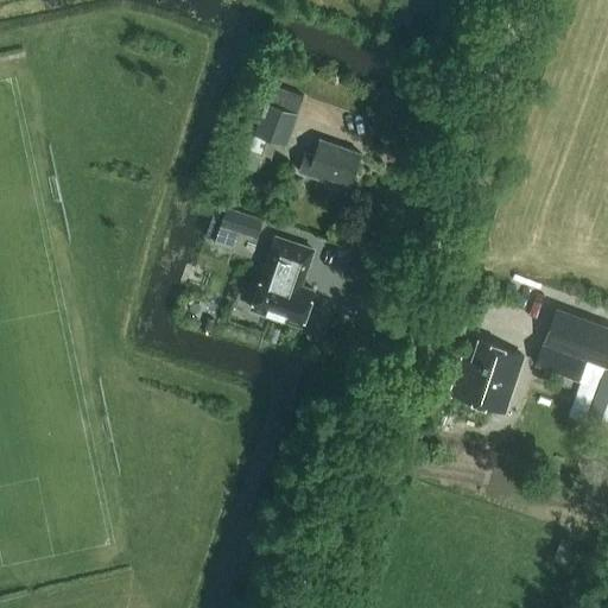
[(272,84),(265,101),(296,113),(302,95),(272,84)]
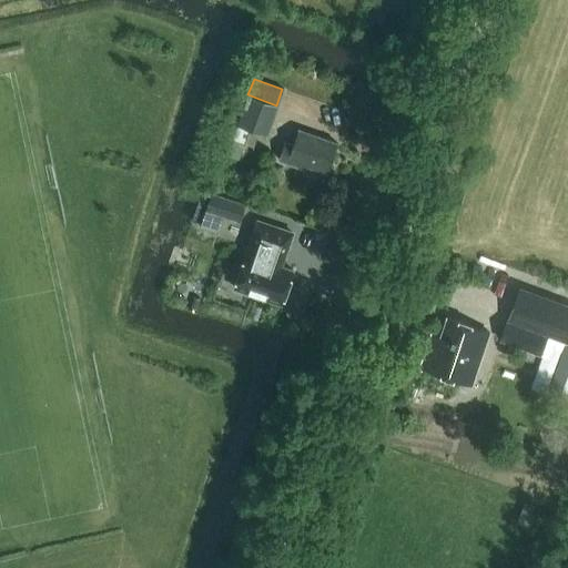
[(277,107),(247,95),(226,154),(236,158),(247,129),(266,135),(277,107)]
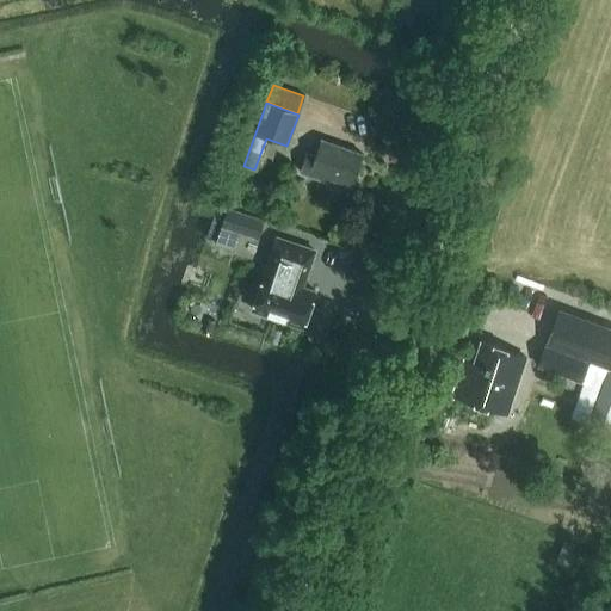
[(351,185),(362,154),(321,140),(315,156),(306,153),(300,172),(322,180),(323,176),(351,185)]
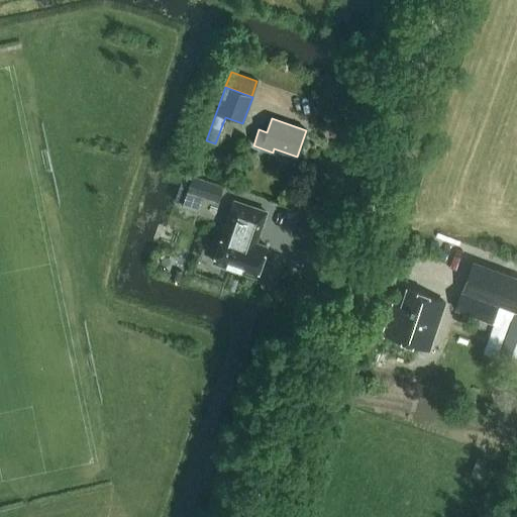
[(187,191),(182,206),(197,211),(202,196),(217,201),(223,185),(192,174),(187,191)]
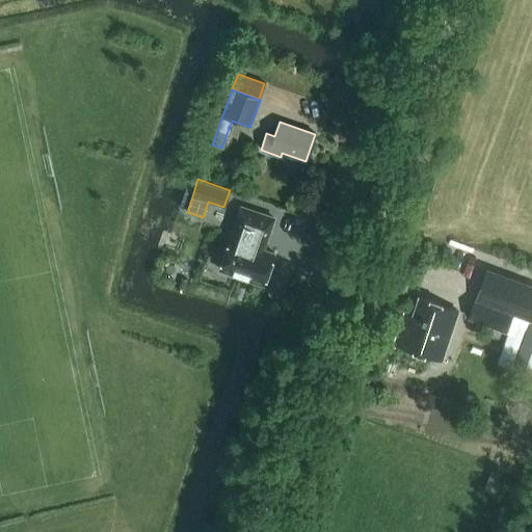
[(230,238),(219,269),(263,285),(273,254),(262,249),(272,217),(241,207),(231,238),(230,238)]
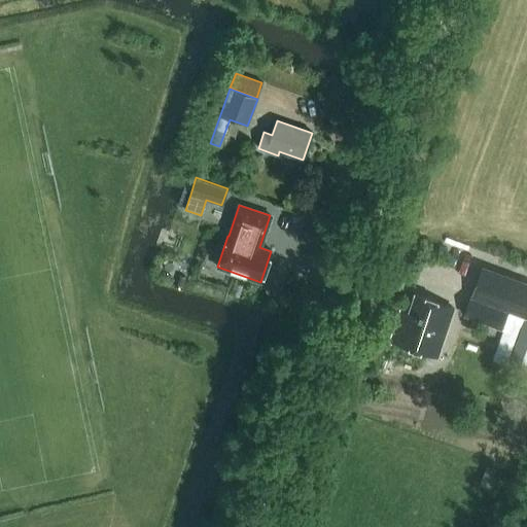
[(526,285),(482,268),(471,296),(511,312),(525,318),(526,312),(526,285)]
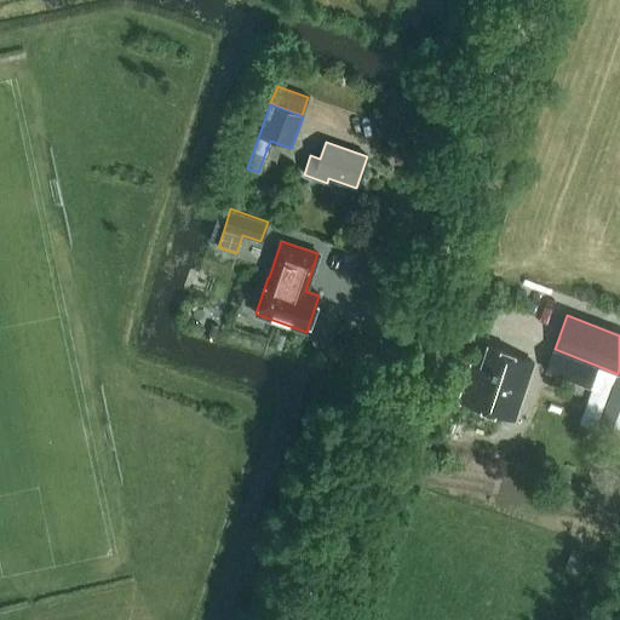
[(512,419),(532,363),(486,348),(476,374),(466,371),(457,401),(512,419)]
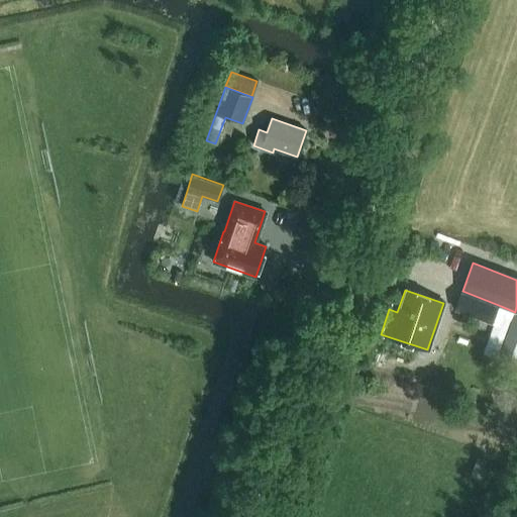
[(498,305),(462,291),(455,308),(492,322),(498,305)]
